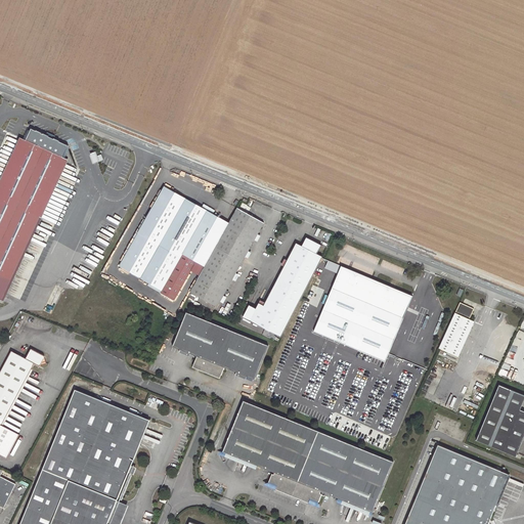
[(36,215),(62,158),(69,146),(31,129),(26,140),(0,194),(0,275),(24,287),(34,263),(22,257),(40,217),(36,215)]
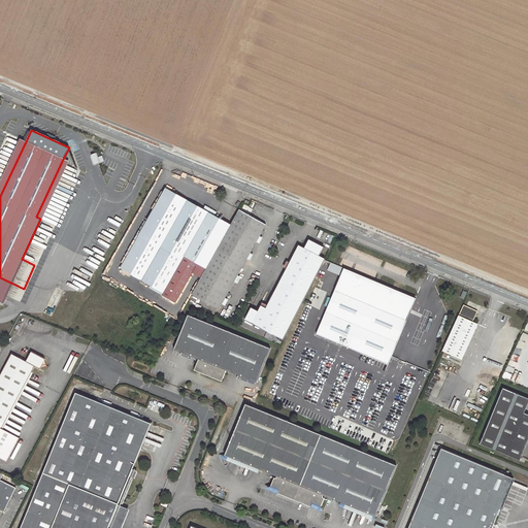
[(20,139),(0,182),(0,196),(26,141),(20,139)]
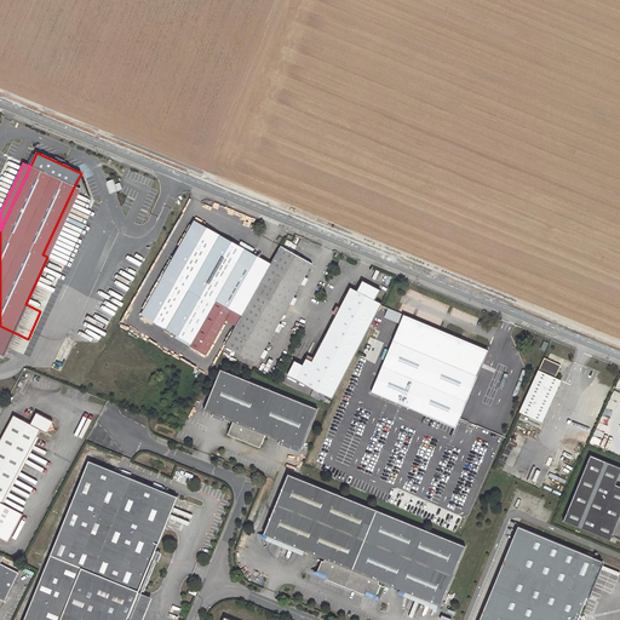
[(105,182),(110,193),(118,190),(113,178),(105,182)]
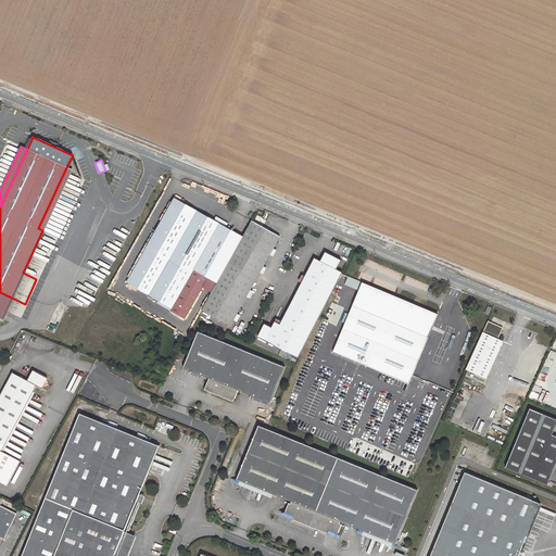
[(73,169),(66,167),(38,228),(42,230),(45,231),(73,169)]
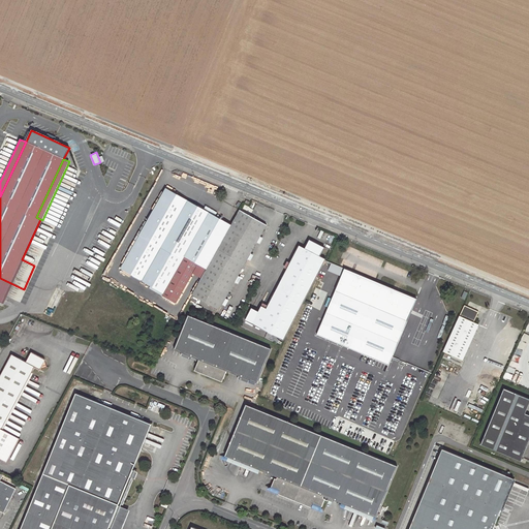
[(150,217),(147,223),(121,269),(136,278),(148,284),(158,290),(156,293),(176,305),(193,273),(216,232),(224,237),(230,225),(222,221),(166,189),(150,217)]
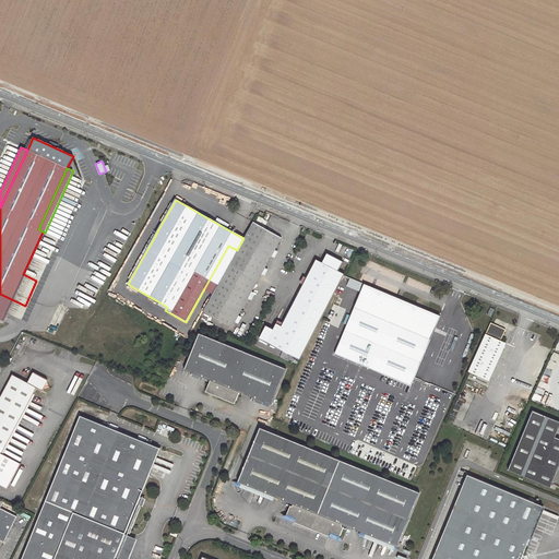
[(282,238),(253,222),(244,238),(237,250),(213,294),(203,311),(232,328),(282,238)]
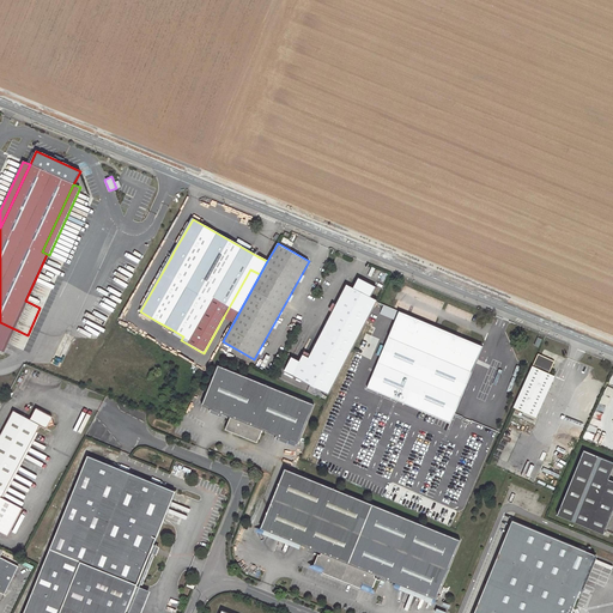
[(250,269),(224,316),(234,322),(260,274),(250,269)]
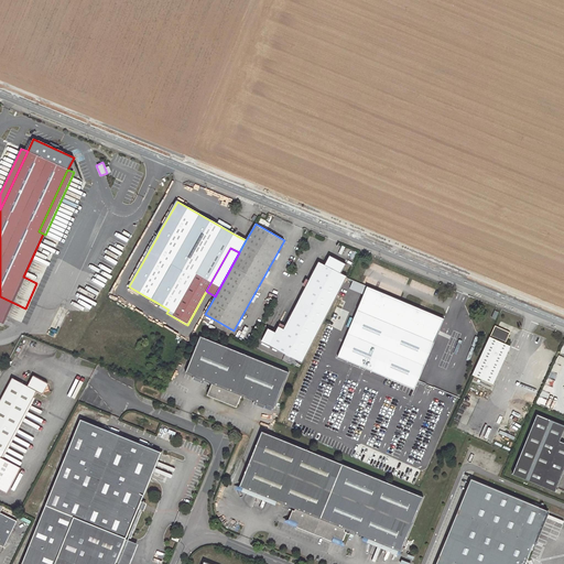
[(302,362),(347,277),(342,273),(346,264),(329,256),(325,266),(322,263),(318,264),(284,329),(279,326),(275,333),(273,336),(267,332),(261,342),(302,362)]
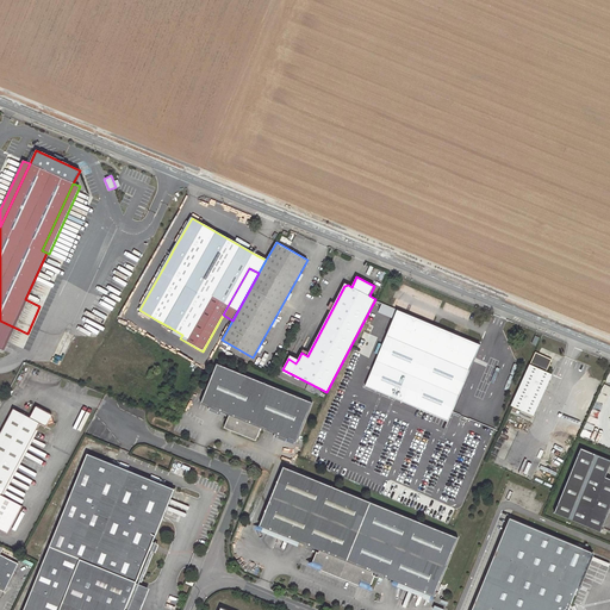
[(460,336),(453,334),(398,310),(366,386),(448,421),(480,344),(460,336)]
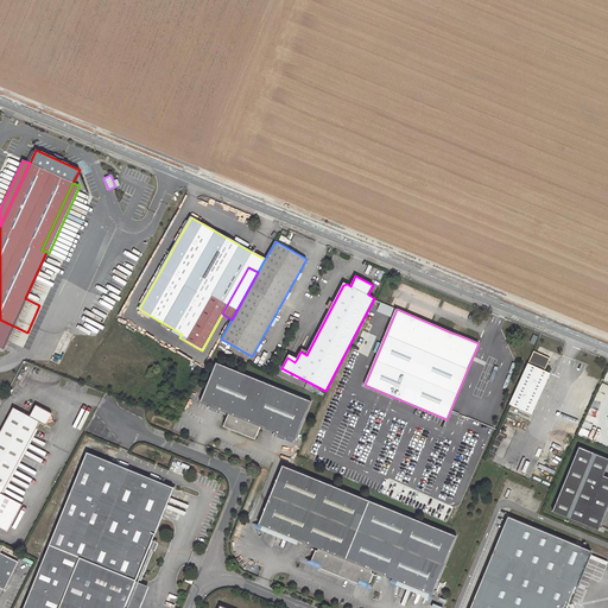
[(170,327),(157,320),(153,325),(166,333),(170,327)]
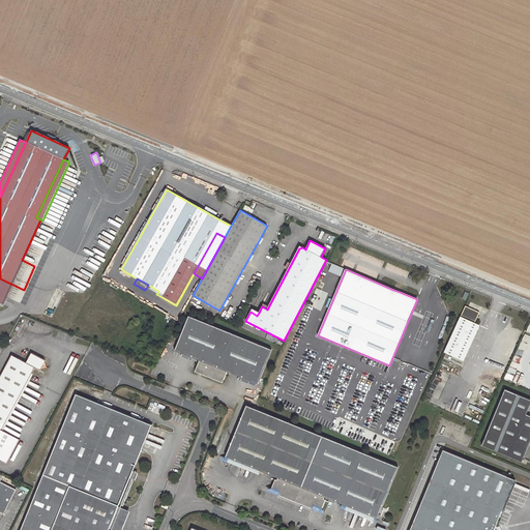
[(479,313),(466,306),(444,352),(464,361),(479,325),(475,323),(479,313)]
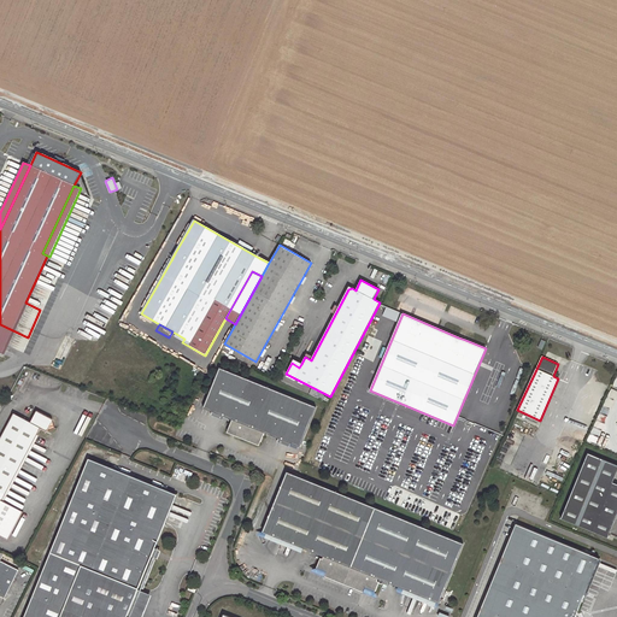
[(316,406),(219,368),(203,409),(231,419),(228,429),(236,433),(235,436),(256,444),(257,441),(260,442),(264,433),(300,447),(316,406)]
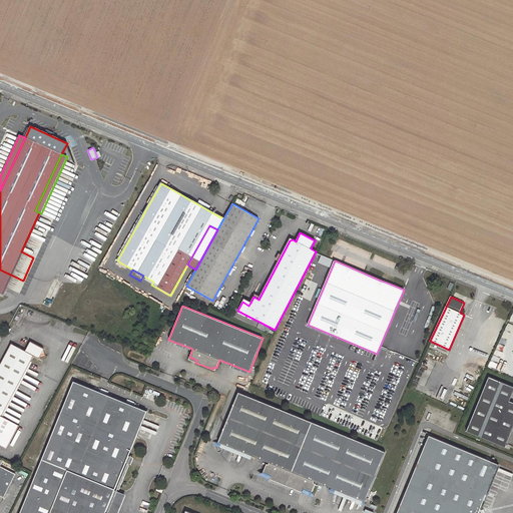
[(286,327),(281,339),(293,344),(298,332),(286,327)]
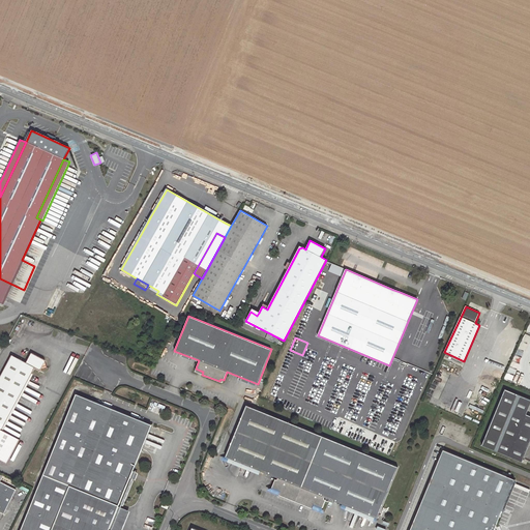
[(41,369),(46,361),(45,360),(32,353),(26,362),(11,355),(0,377),(0,459),(7,463),(20,440),(1,430),(35,367),(39,370),(40,370),(41,369)]
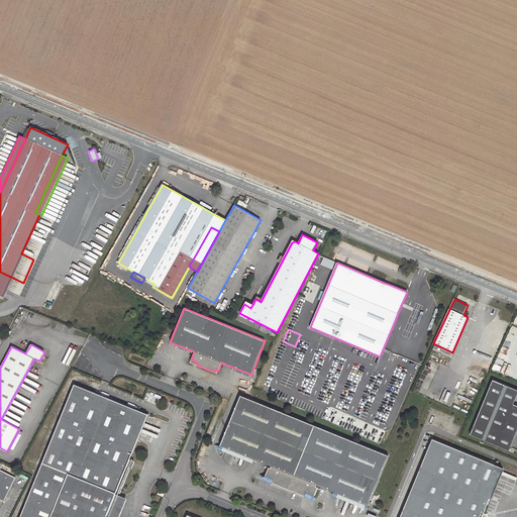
[(516,405),(513,404),(516,395),(516,389),(493,380),(471,434),(509,450),(511,447),(516,449),(516,405)]
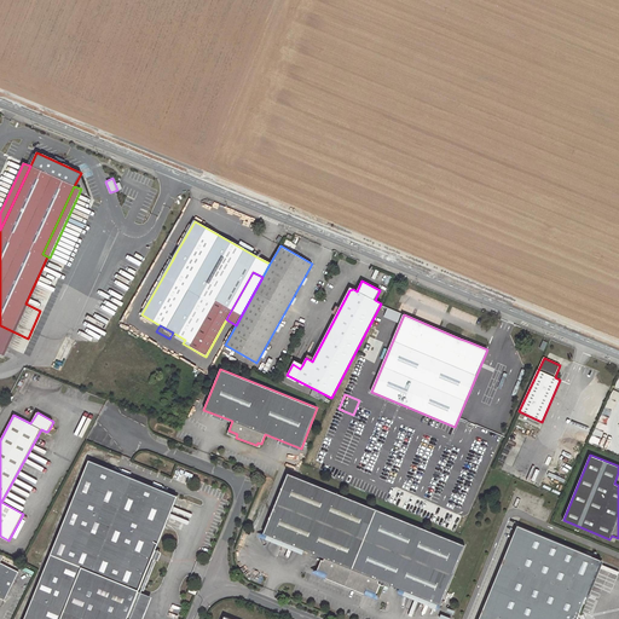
[(177,497),(88,461),(24,618),(125,618),(120,617),(132,588),(139,591),(177,497)]
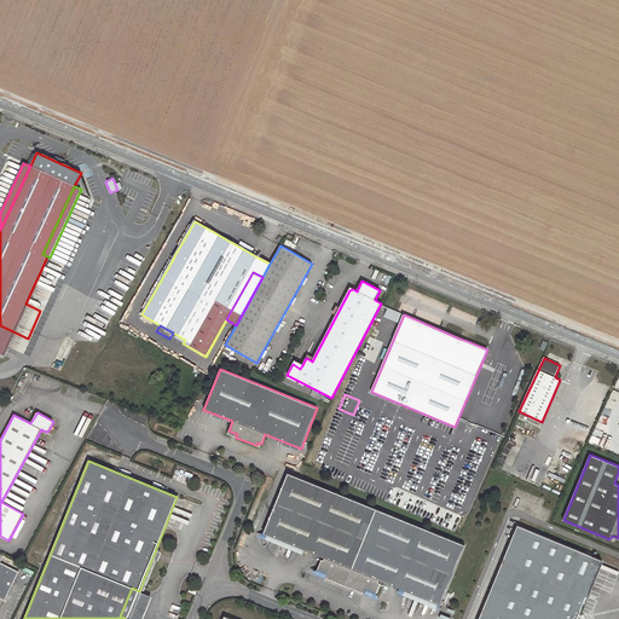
[(262,534),(324,559),(323,561),(320,560),(317,571),(327,574),(325,577),(325,578),(364,594),(365,593),(366,590),(376,594),(380,584),(379,583),(379,580),(440,605),(464,544),(287,474),(262,534)]
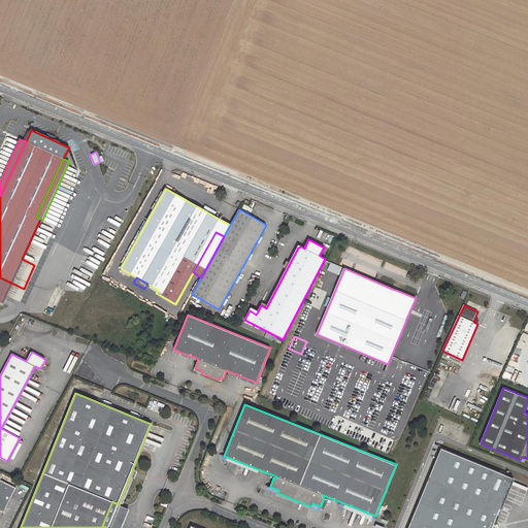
[(387,455),(394,441),(323,408),(317,423),(387,455)]
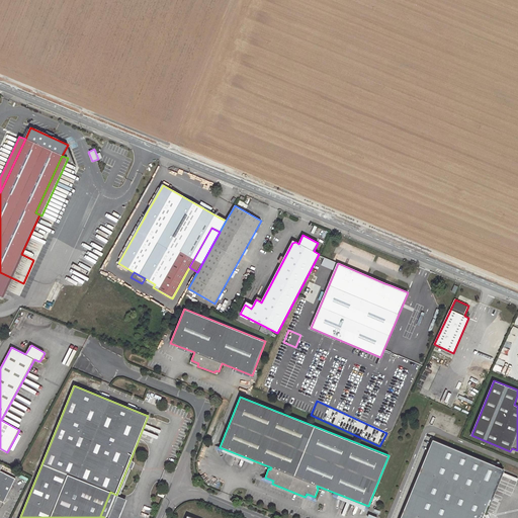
[(483,517),(484,516),(503,469),(433,440),(400,517),(483,517)]
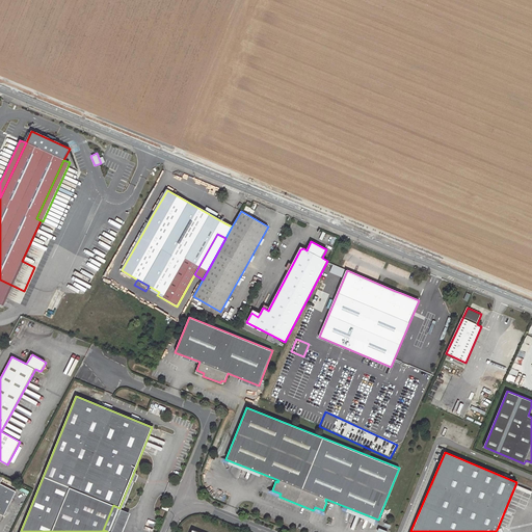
[(16,491),(0,483),(0,513),(4,516),(16,491)]
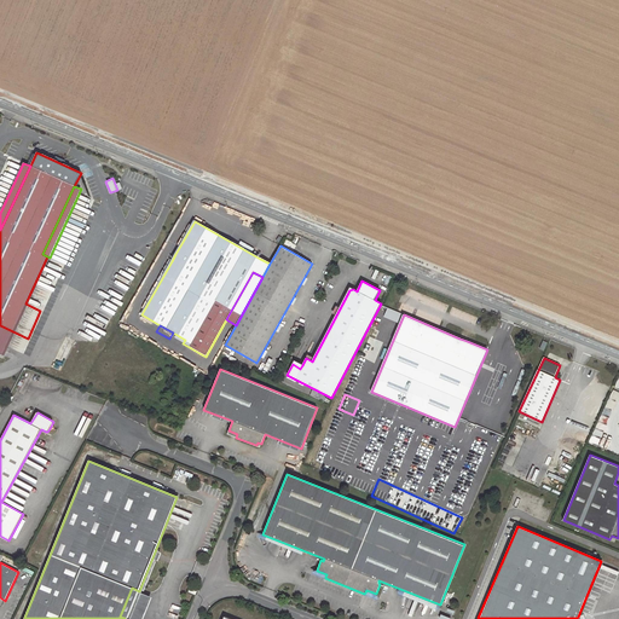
[(127,618),(139,591),(132,588),(120,617),(125,618),(127,618)]
